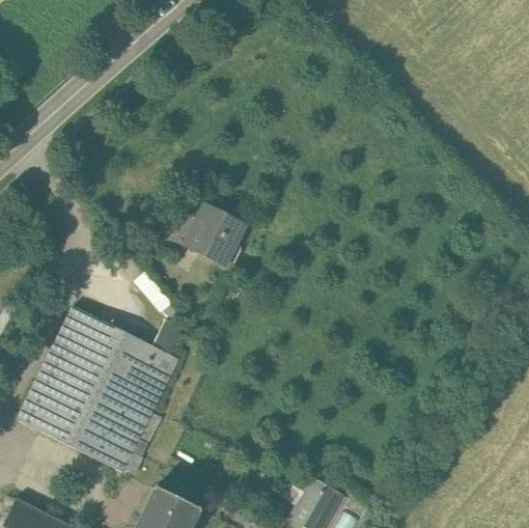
[(246,221),(206,201),(185,245),(225,265),(246,221)]
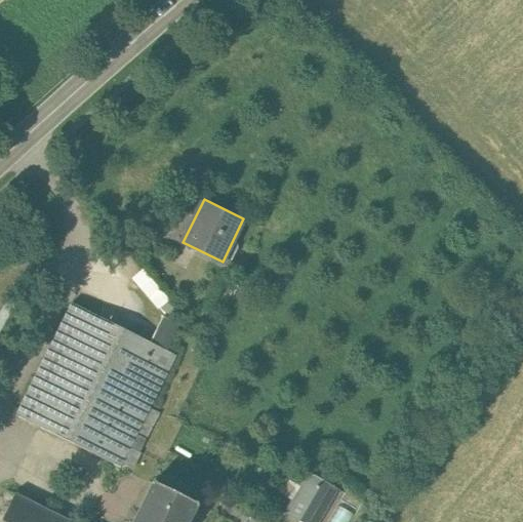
[(169,298),(142,267),(131,276),(158,308),(169,298)]
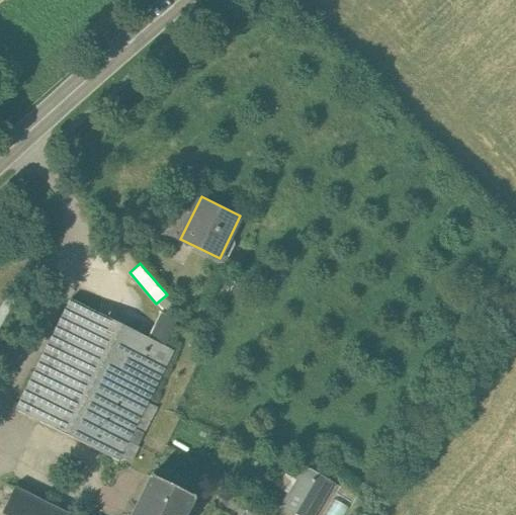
[(15,408),(119,460),(175,351),(71,296),(15,408)]
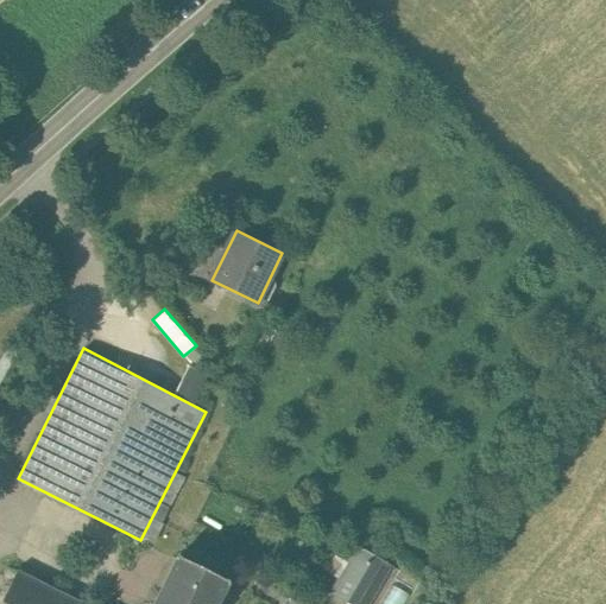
[(187,361),(172,389),(194,400),(208,370),(187,361)]
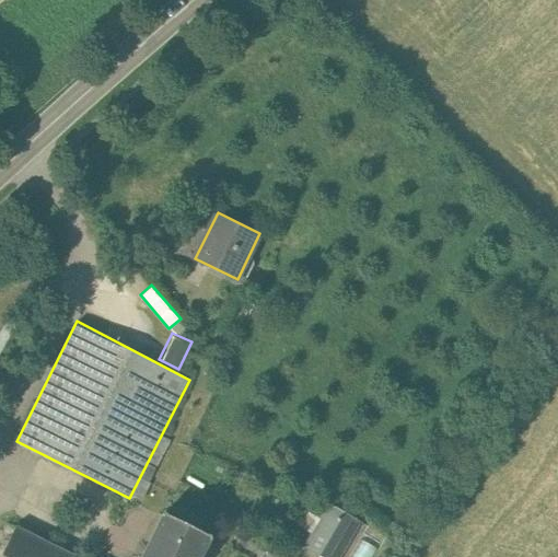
[(199,556),(211,535),(164,510),(139,556),(199,556)]
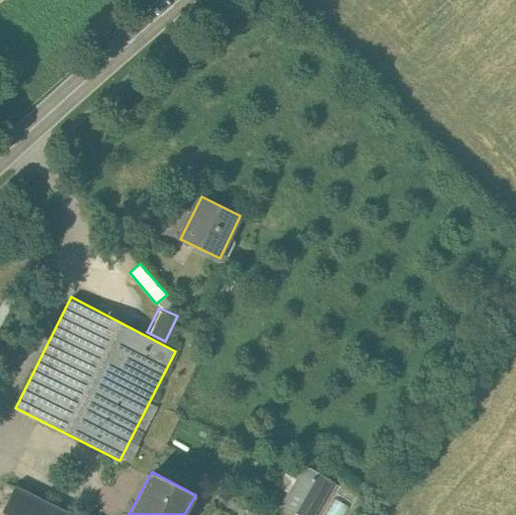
[(318,473),(301,501),(318,511),(335,484),(318,473)]
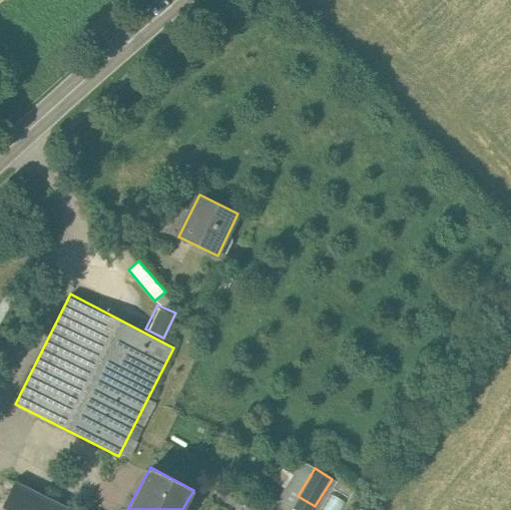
[(71,509),(16,482),(1,509),(71,509)]
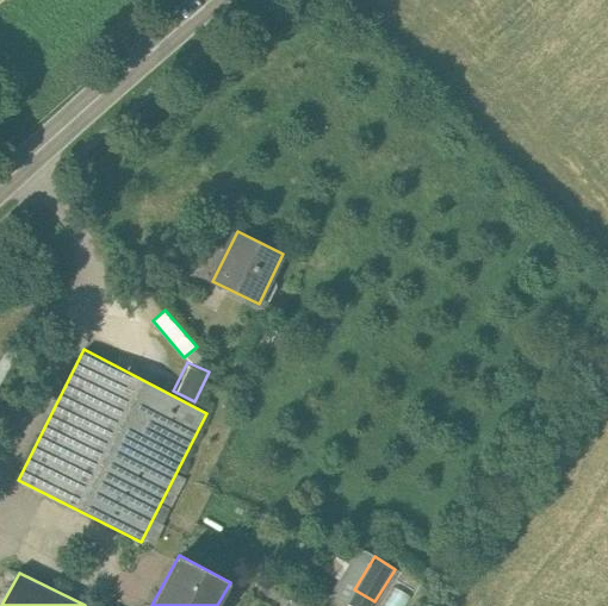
[(380,605),(403,605),(411,591),(392,581),(380,605)]
